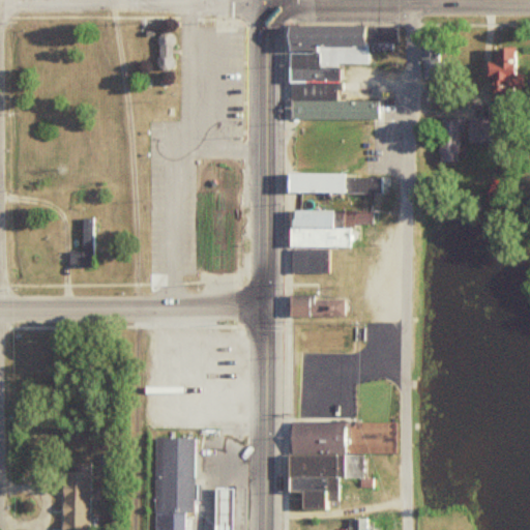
[(288,120),(377,119),(377,100),(337,101),(337,65),(365,64),(365,43),(395,42),(395,27),(287,28),(288,120)]
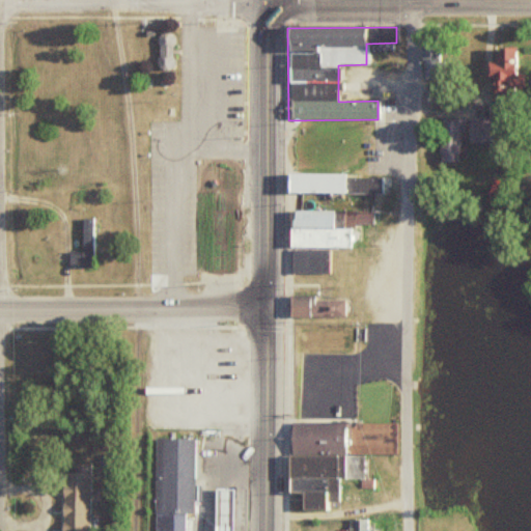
[(170,34),(156,34),(156,70),(170,70),(170,34)]
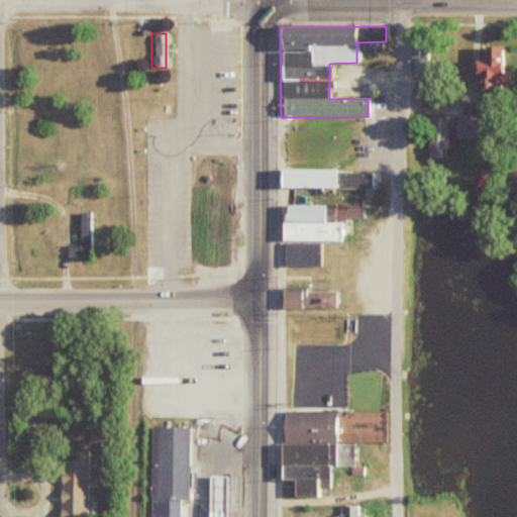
[(500,47),(481,47),(482,63),(473,63),(473,77),(479,77),(479,96),(501,96),(500,47)]
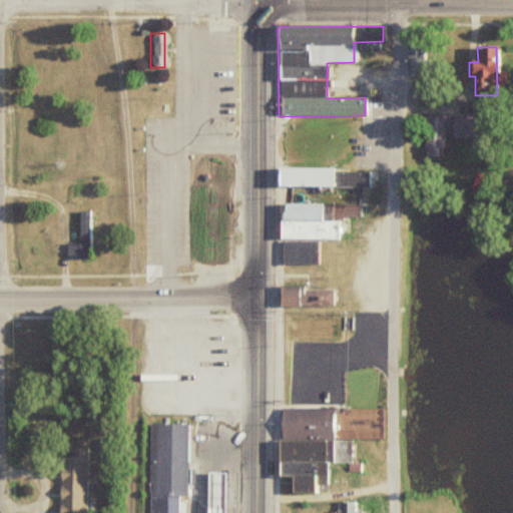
[(420,75),(424,67),(414,61),(410,68),(420,75)]
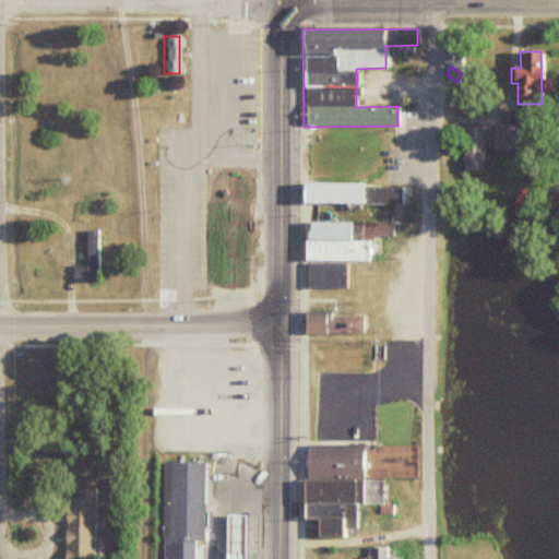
[(490,125),(490,152),(523,152),(523,125),(490,125)]
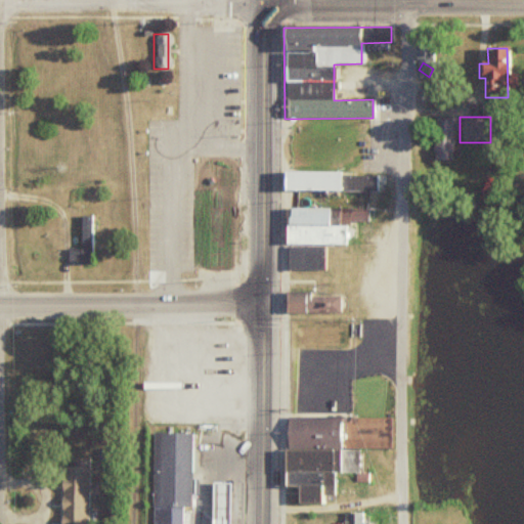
[(435,119),(436,153),(454,151),(453,119),(435,119)]
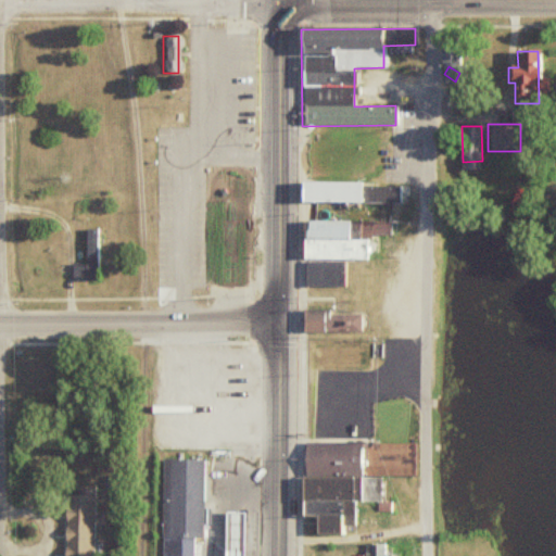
[(298,203),(397,203),(397,184),(298,184),(298,203)]
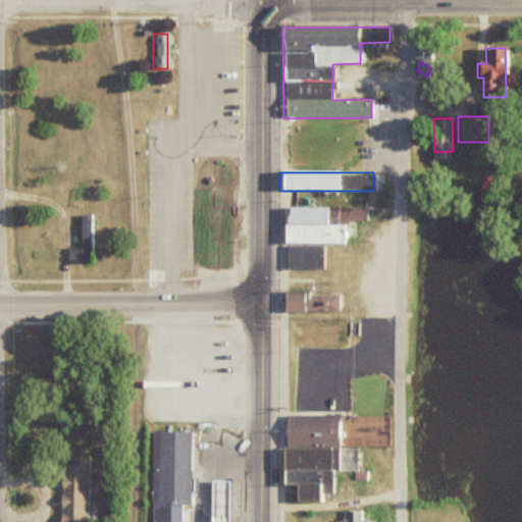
[(283,208),(283,244),(344,244),(344,225),(363,225),(363,208),(283,208)]
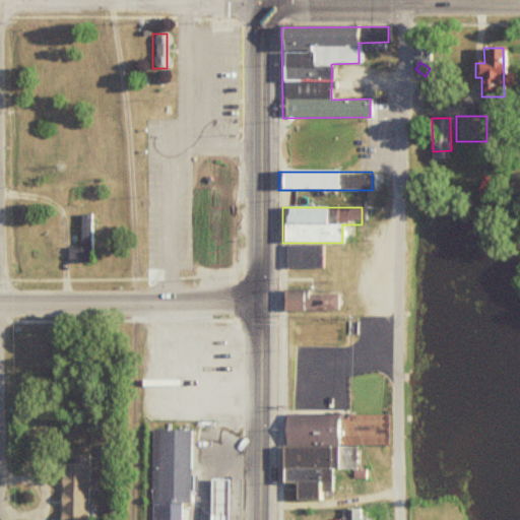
[(78,248),(66,248),(66,263),(90,263),(90,215),(78,215),(78,248)]
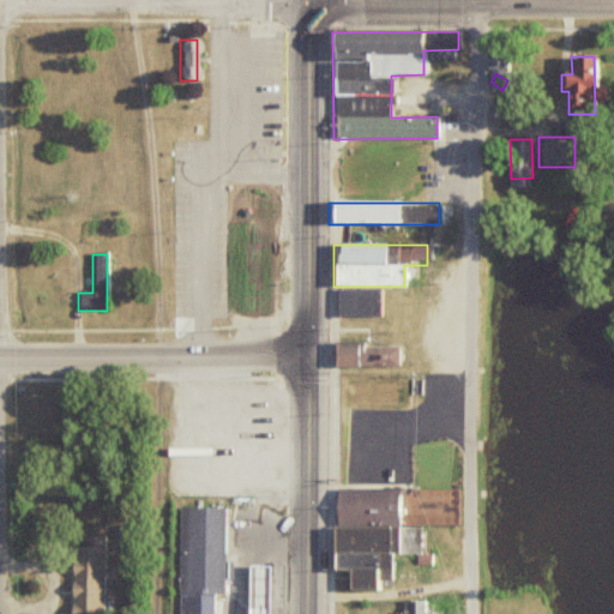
[(378,317),(378,290),(335,290),(335,317),(378,317)]
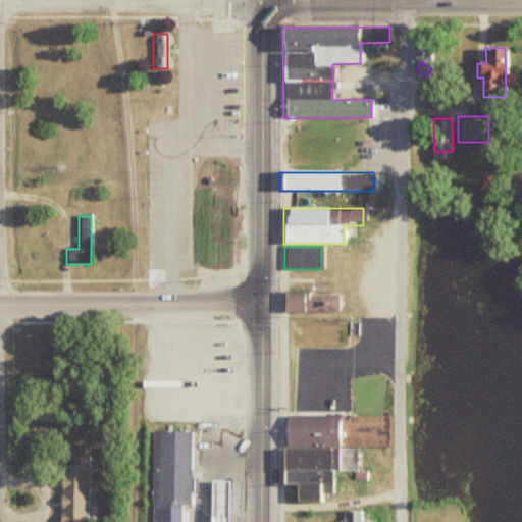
[(282,313),(335,313),(336,293),(283,293),(282,313)]
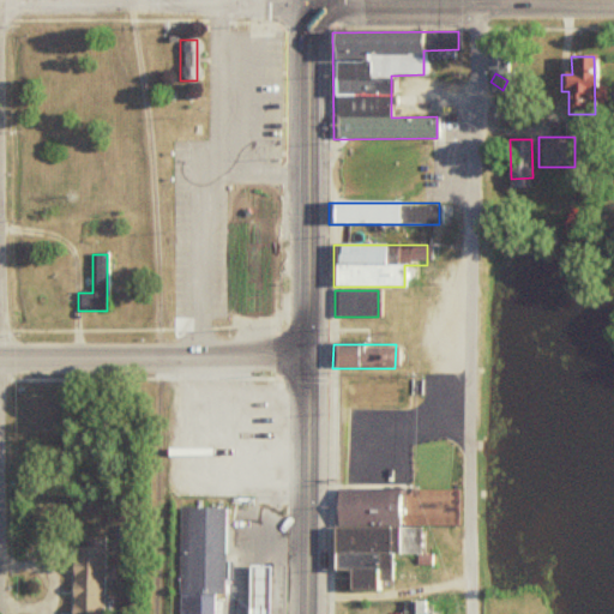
[(331,571),(347,571),(347,589),(378,589),(378,579),(389,579),(389,552),(398,552),(398,488),(331,488),(331,571)]
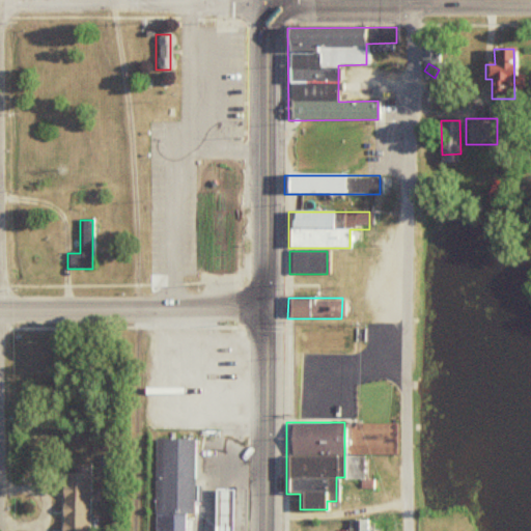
[(155,436),(152,530),(185,530),(185,510),(193,510),(193,499),(198,499),(198,482),(193,482),(194,436),(155,436)]
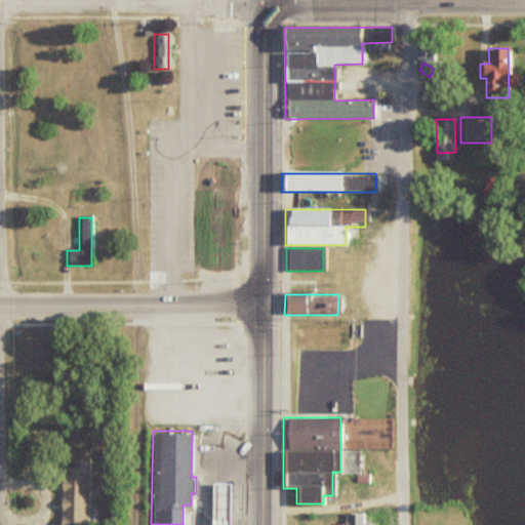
[(58,524),(86,524),(87,458),(69,458),(69,466),(59,466),(58,524)]
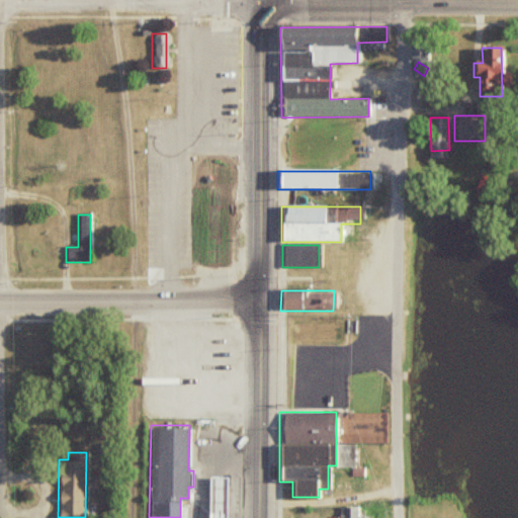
[(206,511),(224,511),(225,473),(206,473),(206,511)]
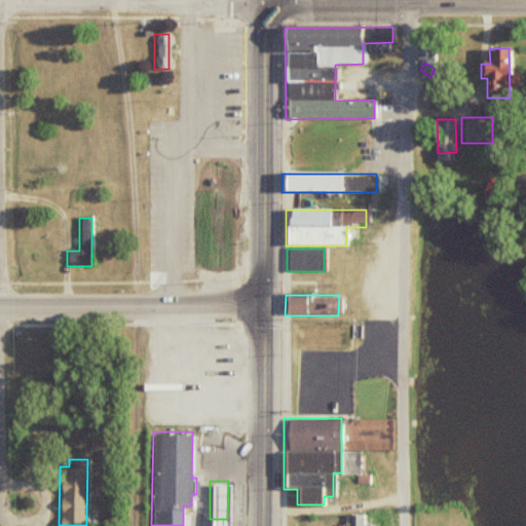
All buildings are outlined.
